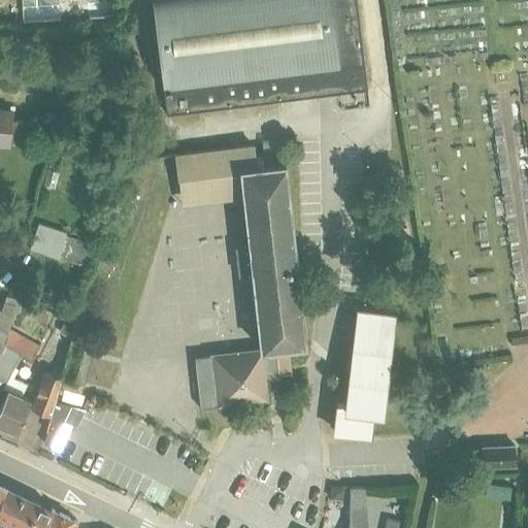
[(152,0),(167,114),(332,94),(367,90),(356,0),(152,0)]
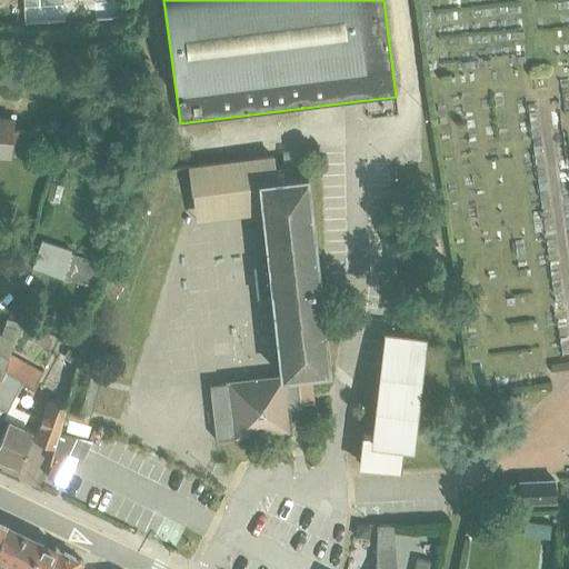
[(0,59),(0,86),(32,89),(35,63),(0,59)]
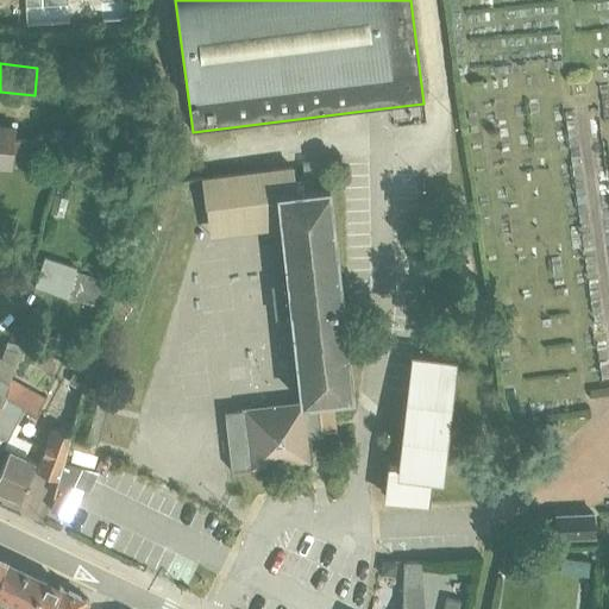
[(0,169),(13,170),(13,167),(41,169),(43,139),(16,138),(17,125),(0,123),(0,169)]
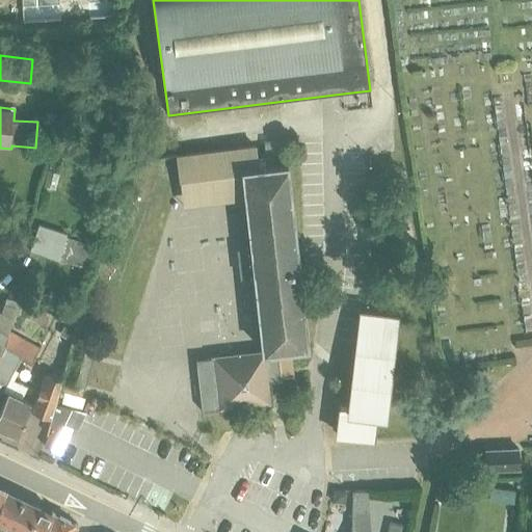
[(310,107),(290,109),(291,118),(311,115),(310,107)]
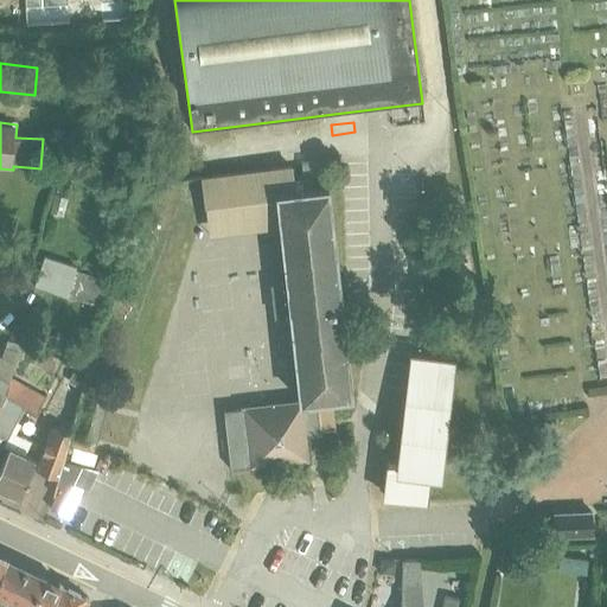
[(294,193),(293,181),(292,167),(203,178),(209,235),(279,227),(285,282),(270,285),(273,312),(287,310),(298,400),(223,408),(230,471),(310,461),(307,433),(320,430),(320,435),(321,434),(321,430),(336,429),(332,398),(351,397),(344,334),(327,190),(305,192),(294,193)]
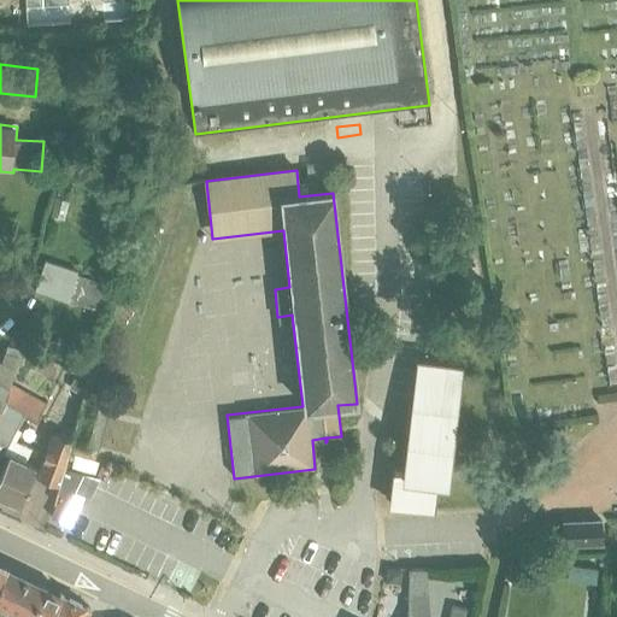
[(299,197),(310,195),(307,183),(298,184),(299,197)]
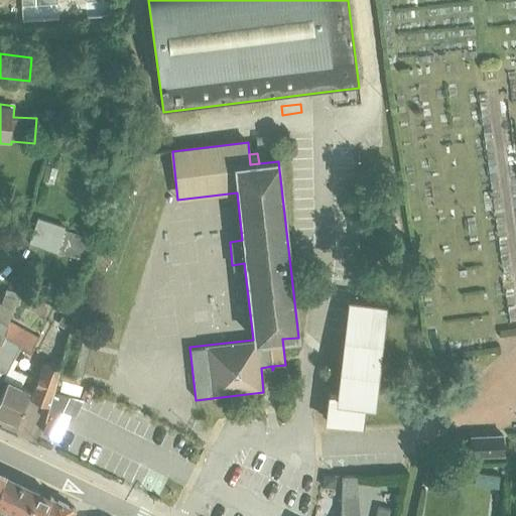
[(37,218),(29,242),(94,262),(101,241),(63,229),(63,227),(37,218)]
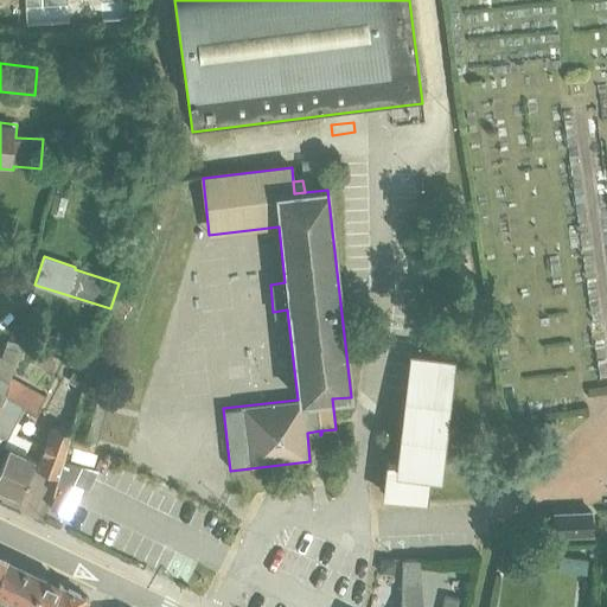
[(0,408),(2,404),(6,396),(11,379),(19,344),(7,340),(1,357),(0,356),(0,408)]
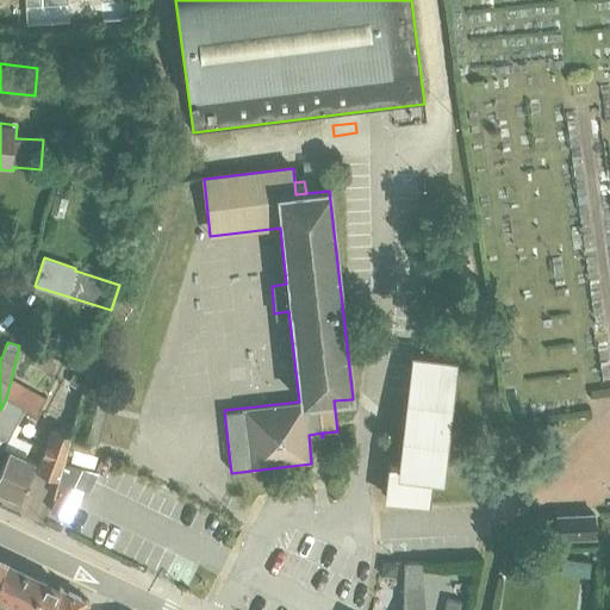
[(454,371),(450,394),(454,394),(459,361),(411,355),(402,431),(405,433),(414,433),(416,419),(412,418),(418,366),(454,371)]
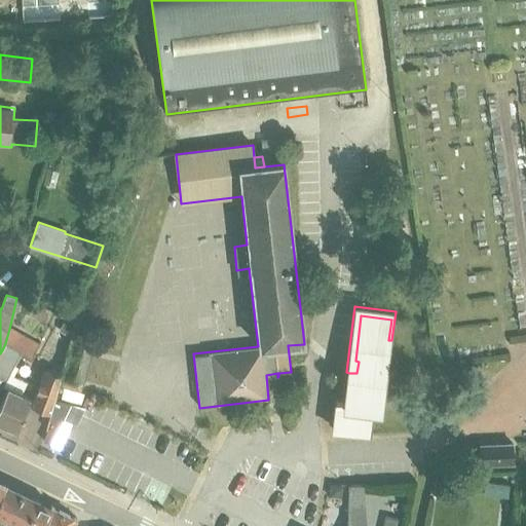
[(357,373),(349,373),(345,400),(338,399),(334,430),(371,436),(374,413),(379,414),(388,340),(391,320),(361,315),(355,361),(359,362),(357,373)]
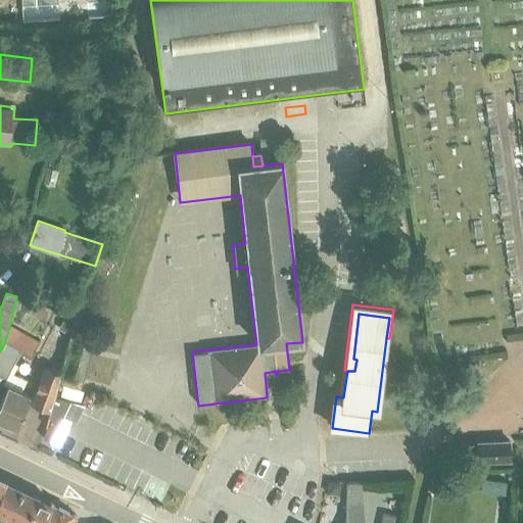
[(0,401),(0,420),(15,428),(30,396),(20,392),(27,381),(9,372),(20,349),(31,357),(39,341),(9,327),(5,341),(2,348),(0,351),(0,383),(3,384),(7,386),(0,401)]
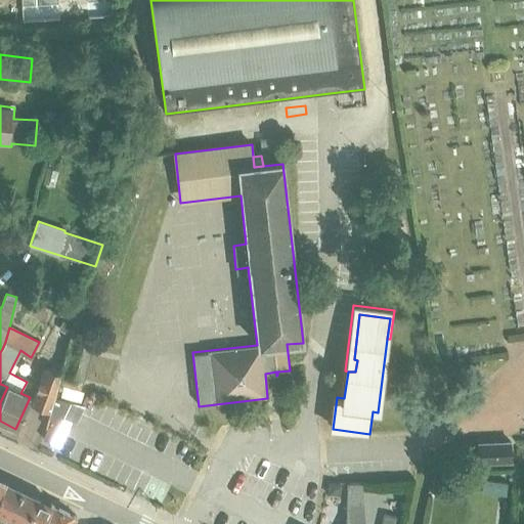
[(75,336),(64,376),(82,380),(91,340),(75,336)]
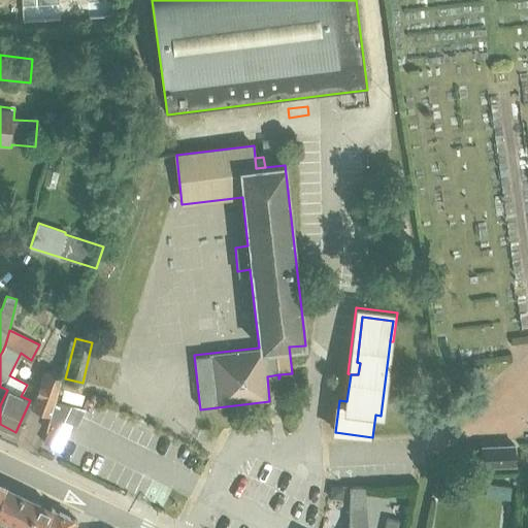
[(54,404),(55,398),(61,376),(43,371),(32,407),(51,415),(54,404)]
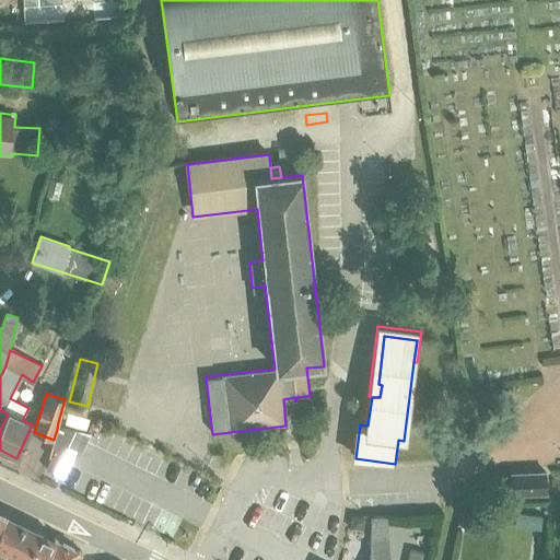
[(67,415),(66,423),(86,430),(89,420),(67,415)]
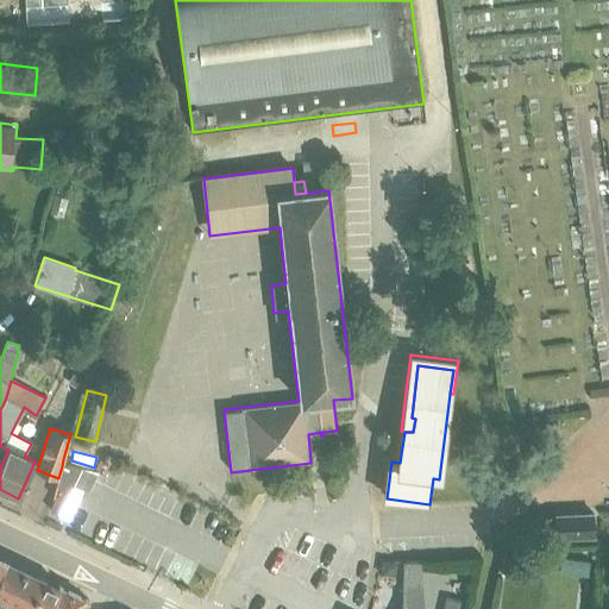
[(62,466),(58,478),(64,481),(81,489),(87,491),(88,493),(99,472),(63,459),(62,466)]
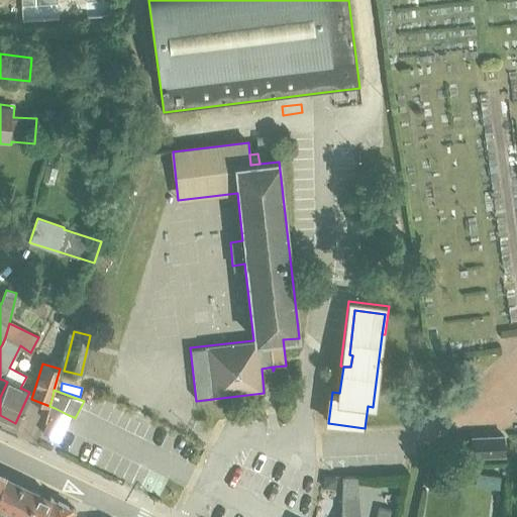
[(69,415),(55,408),(43,434),(57,440),(69,415)]
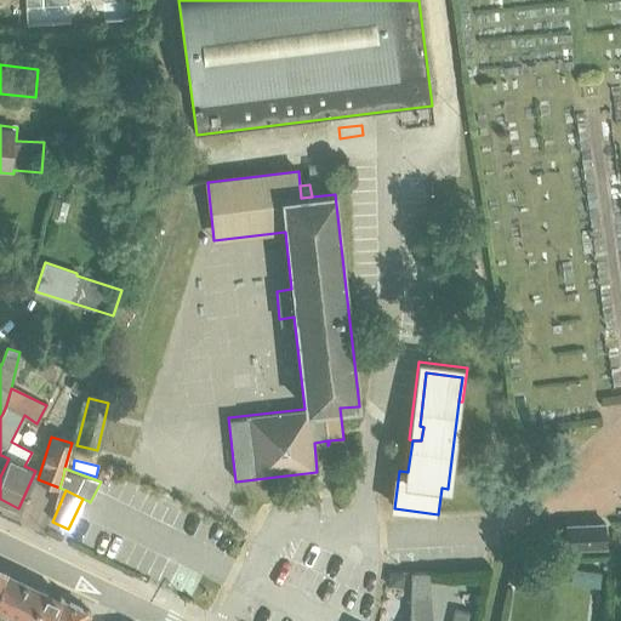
[(607,524),(568,525),(568,551),(608,550),(607,524)]
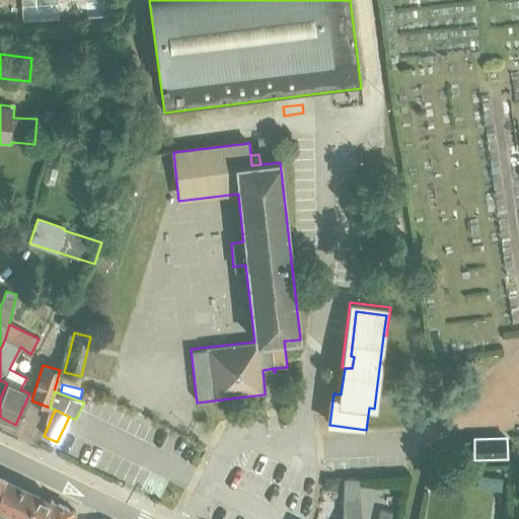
[(478,475),(476,489),(502,492),(503,478),(478,475)]
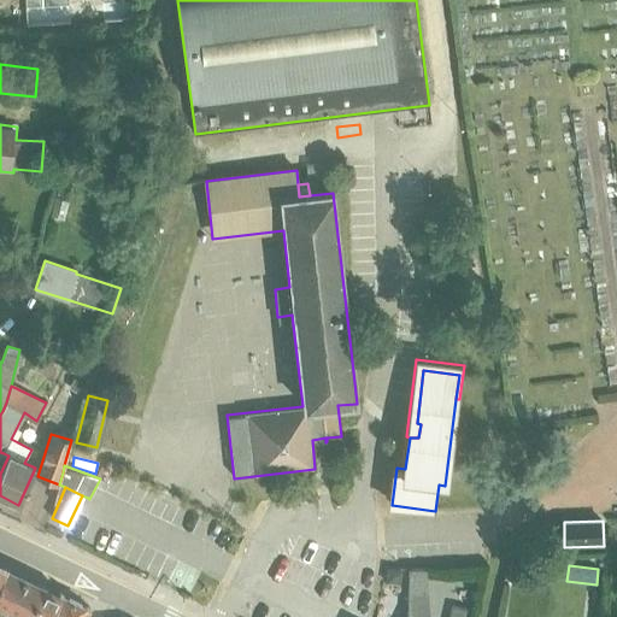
[(7,569),(0,583),(0,616),(33,616),(45,588),(7,569)]
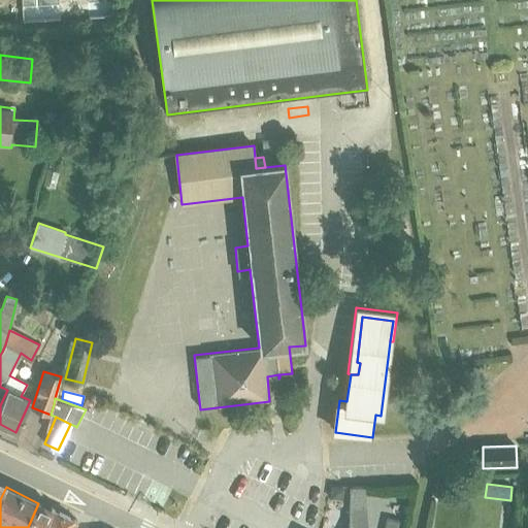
[(367,527),(366,488),(351,489),(350,527),(349,527),(367,527)]
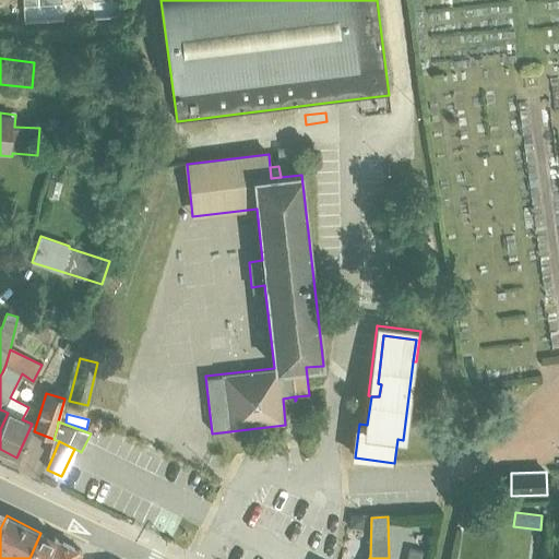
[(46,558),(55,539),(40,533),(30,558),(46,558)]
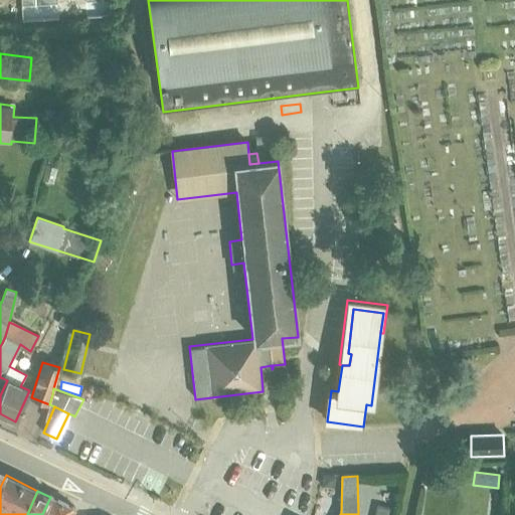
[(50,497),(42,514),(73,514),(76,509),(50,497)]
